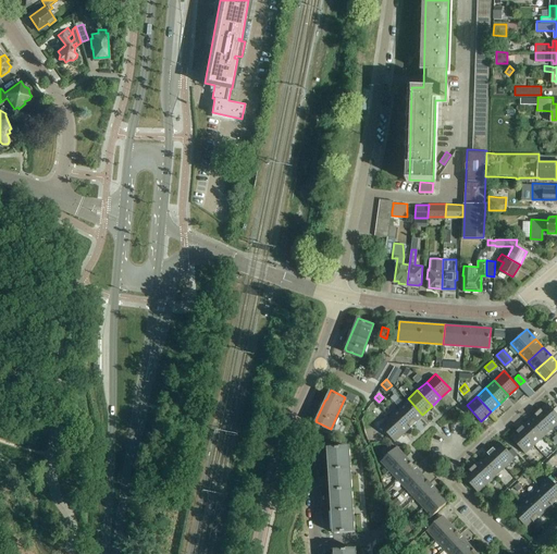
[(408,398),(398,407),(413,423),(422,415),(408,398)]
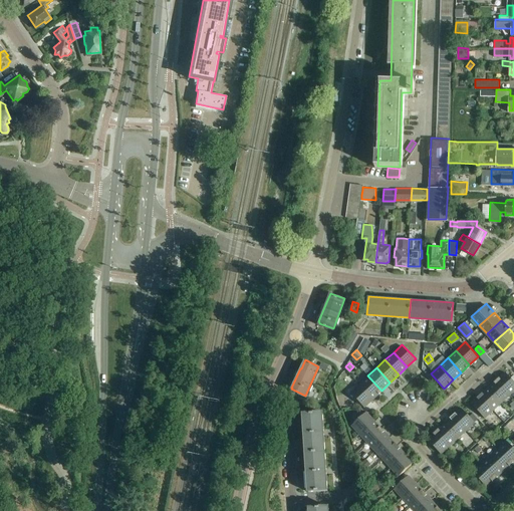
[(513,379),(505,370),(496,378),(510,394),(513,389),(513,379)]
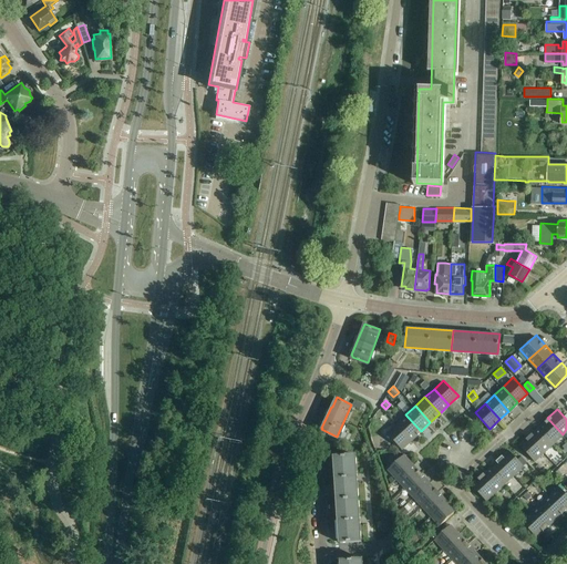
[(405,414),(397,423),(411,439),(421,431),(405,414)]
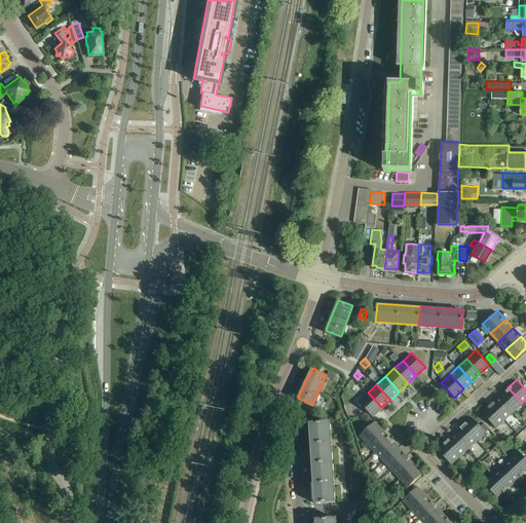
[(508,387),(499,396),(514,410),(522,403),(508,387)]
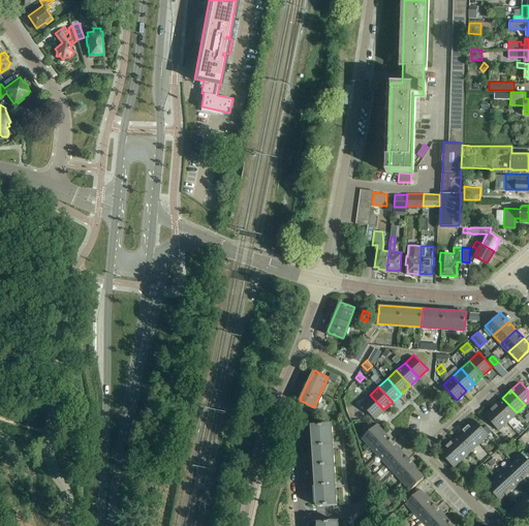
[(383,409),(370,395),(361,403),(375,418),(383,409)]
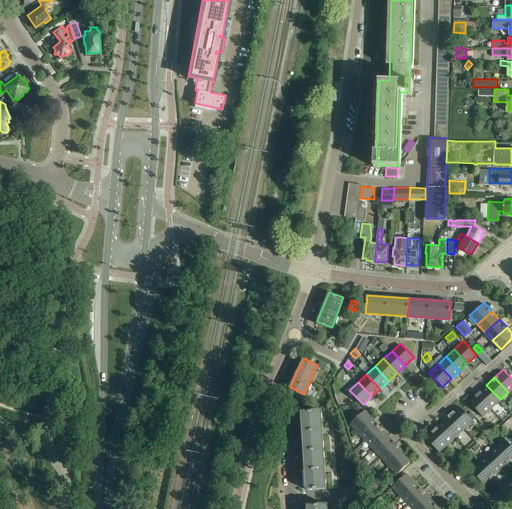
[(486,385),(478,392),(492,407),(500,399),(486,385)]
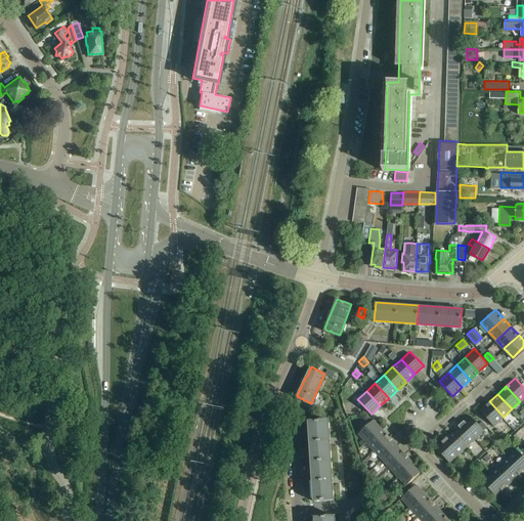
[(504,417),(489,401),(480,409),(494,425),(504,417)]
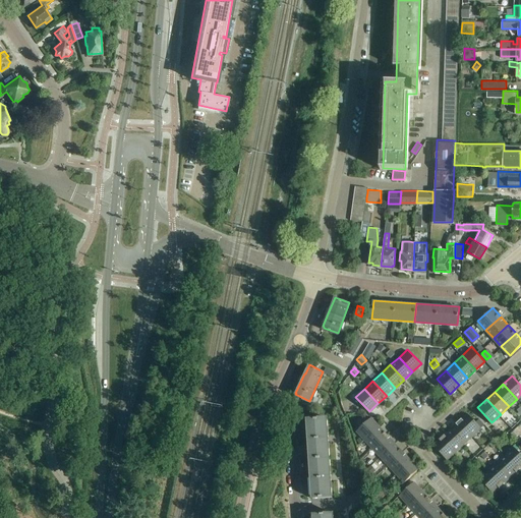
[(468,412),(459,420),(472,435),(481,426),(468,412)]
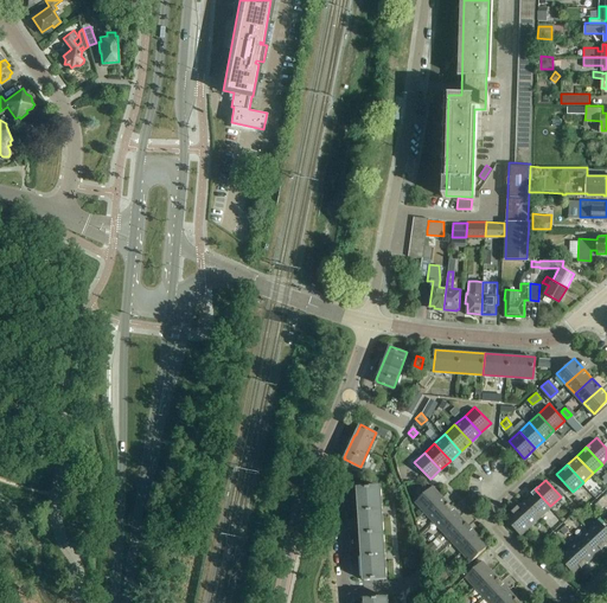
[(358,486),(360,532),(384,531),(381,485),(358,486)]
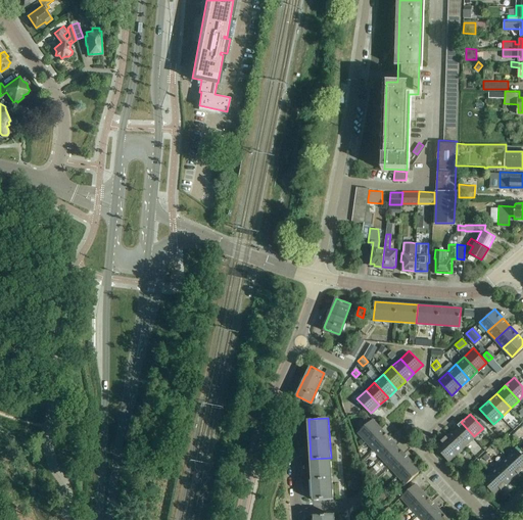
[(358,431),(366,440),(380,426),(373,418),(358,431)]
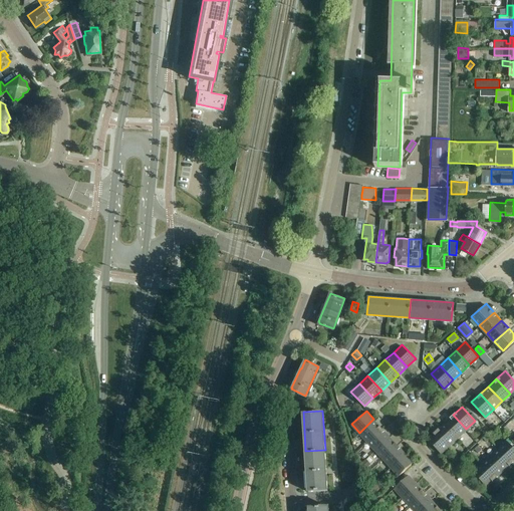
[(453,415),(445,422),(458,437),(466,429),(453,415)]
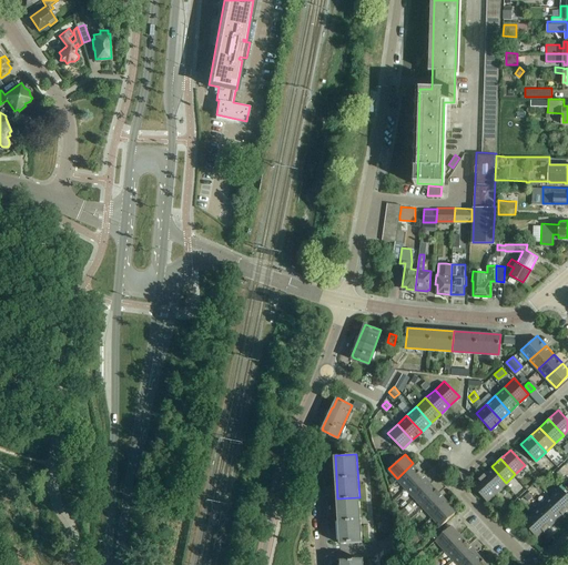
[(397,478),(406,487),(422,472),(413,463),(397,478)]
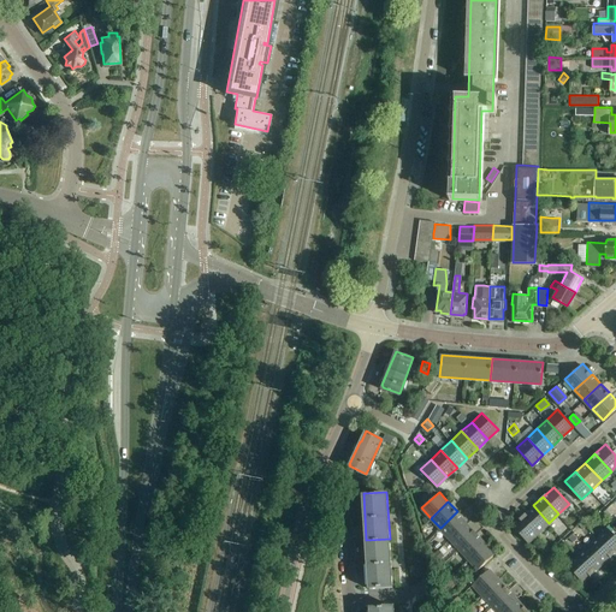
[(533,505),(522,515),(539,532),(549,523),(533,505)]
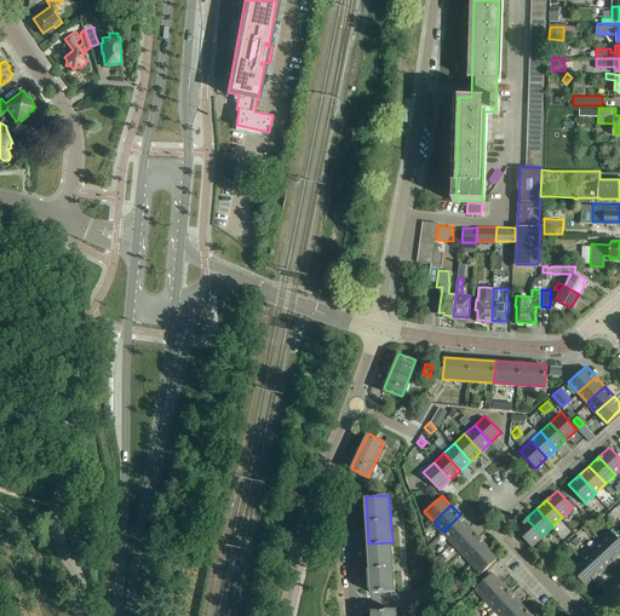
[(443,531),(453,541),(470,525),(460,514),(443,531)]
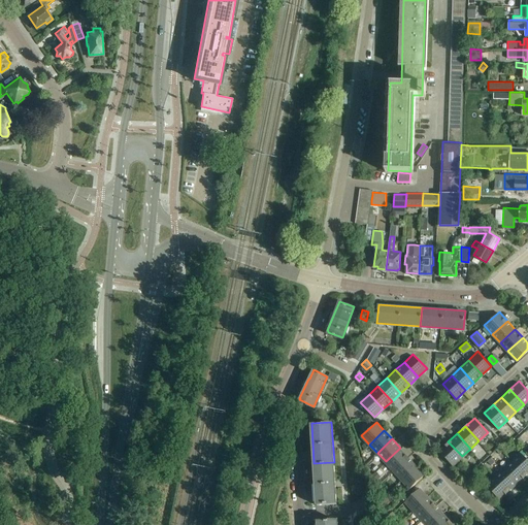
[(462,456),(448,441),(439,450),(453,465),(462,456)]
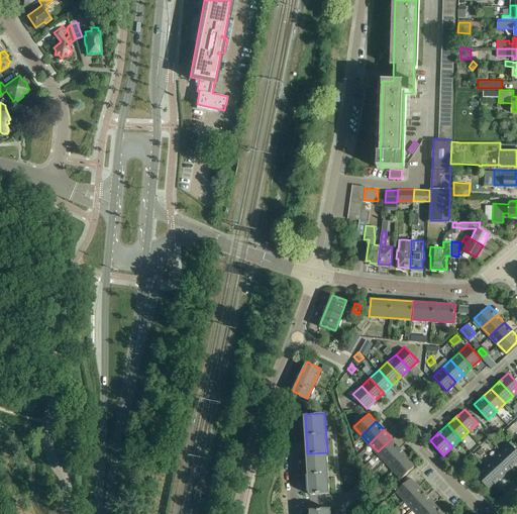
[(378,451),(385,460),(400,446),(392,438),(378,451)]
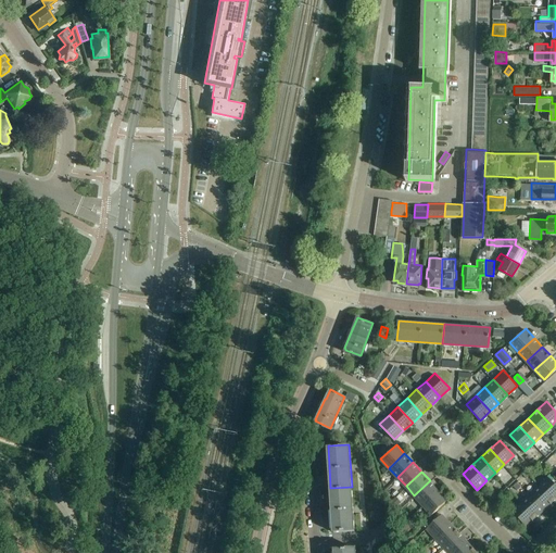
[(555,484),(548,475),(539,485),(553,500),(555,497),(555,484)]
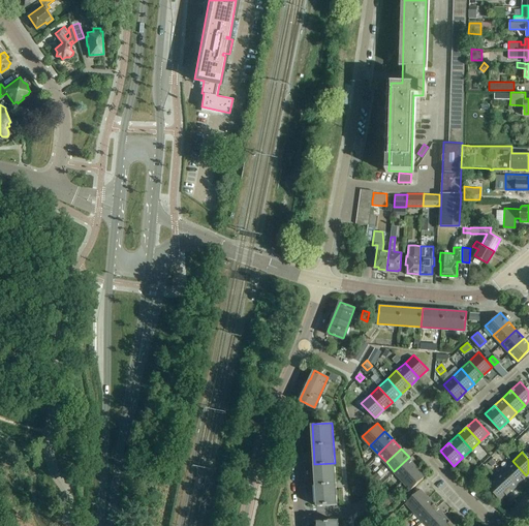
[(394,471),(402,480),(417,466),(409,457),(394,471)]
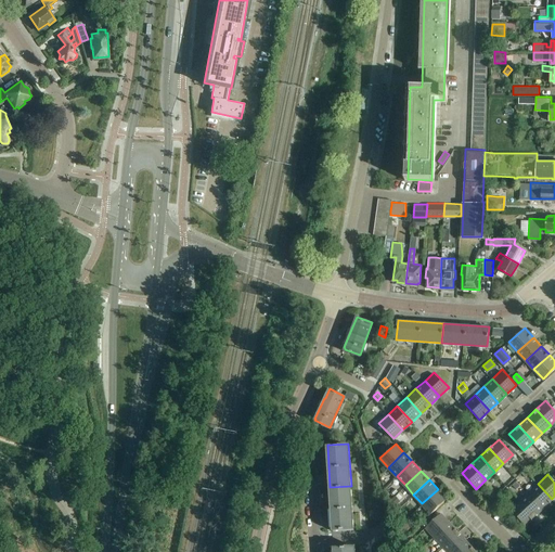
[(538,484),(529,491),(543,508),(552,499),(538,484)]
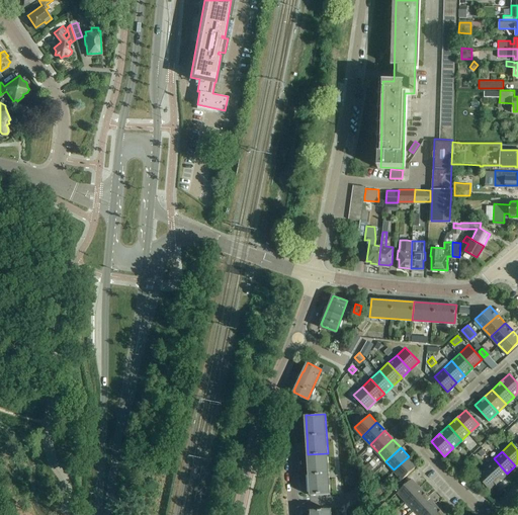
[(328,453),(308,454),(311,494),(330,493),(328,453)]
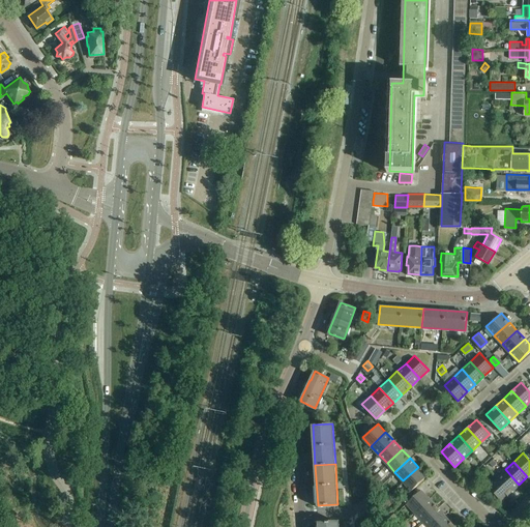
[(418,467),(403,480),(411,490),(427,475),(418,467)]
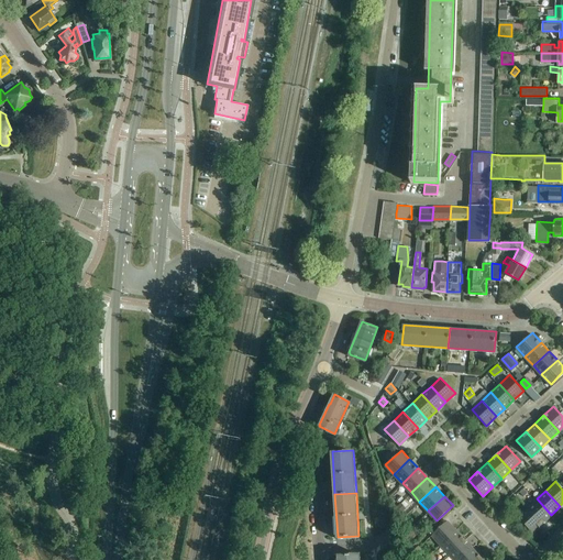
[(490,504),(495,507),(504,500),(499,496),(490,504)]
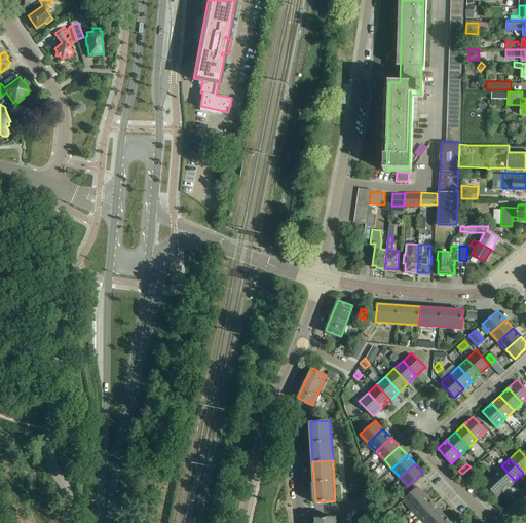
[(501,465),(493,474),(506,488),(515,481),(501,465)]
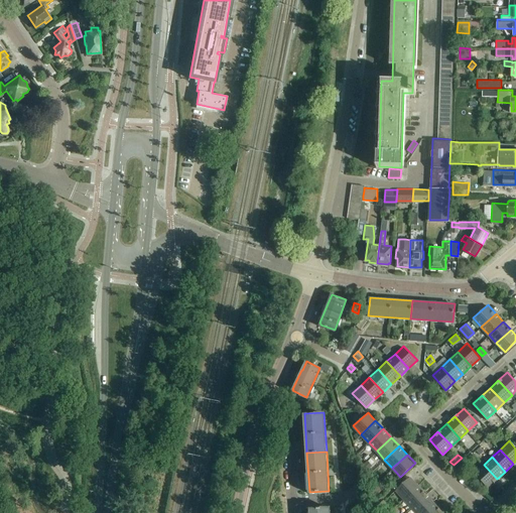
[(362,465),(366,470),(372,465),(367,460),(362,465)]
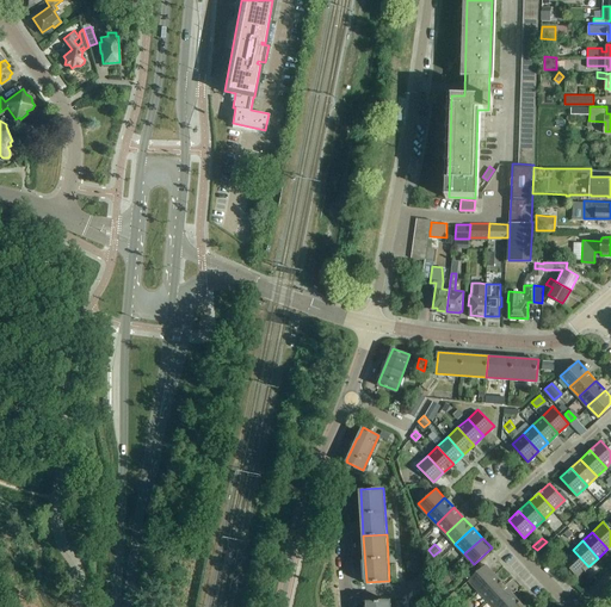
[(588,567),(573,550),(562,559),(578,576),(588,567)]
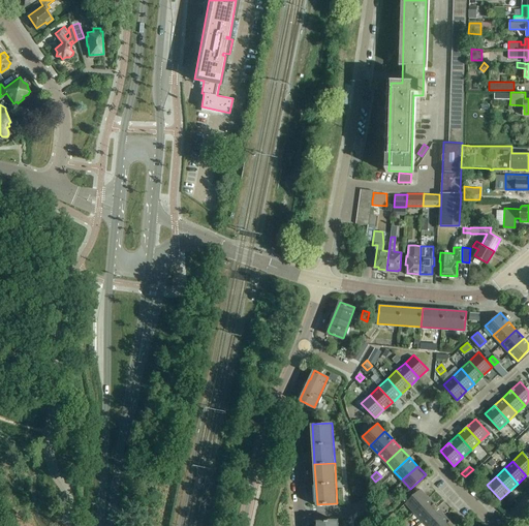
[(405,501),(413,511),(429,496),(421,488),(405,501)]
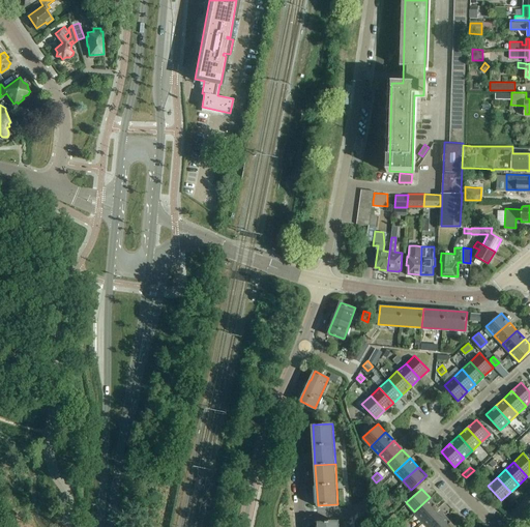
[(414,511),(422,520),(437,506),(430,497),(414,511)]
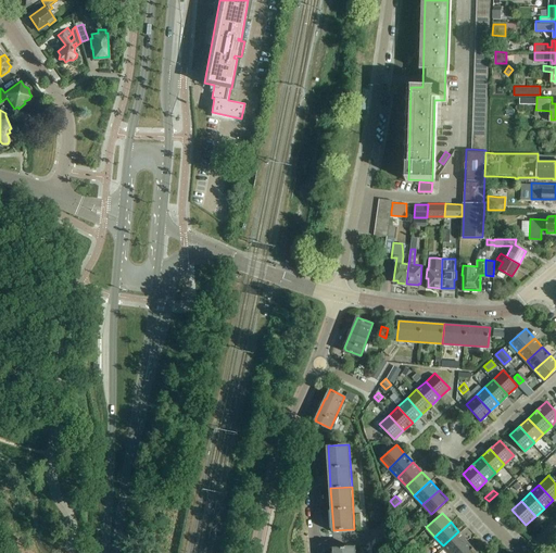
[(399,527),(403,533),(408,529),(404,524),(399,527)]
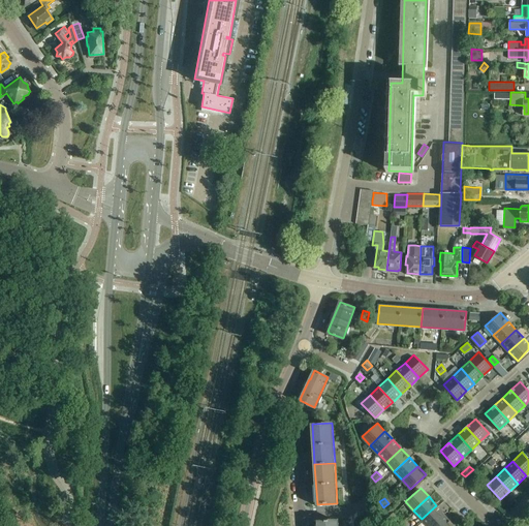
[(422,519),(428,525),(431,525),(444,514),(436,505),(422,519)]
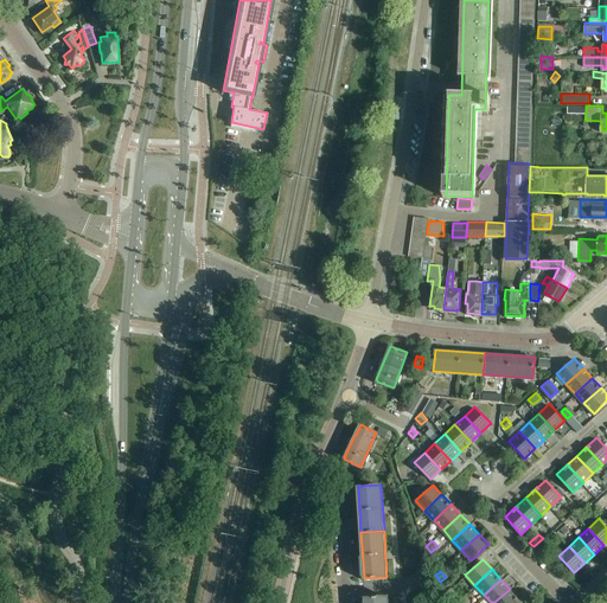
[(494,602),(515,602),(519,600),(510,589),(494,602)]
